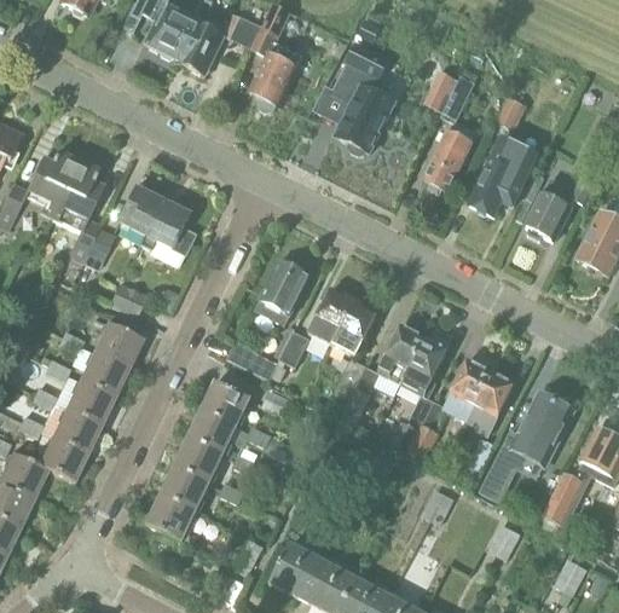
[(61,0),(61,1),(71,6),(73,11),(80,15),(85,13),(87,15),(94,0),(103,0),(105,1),(106,0),(61,0)]
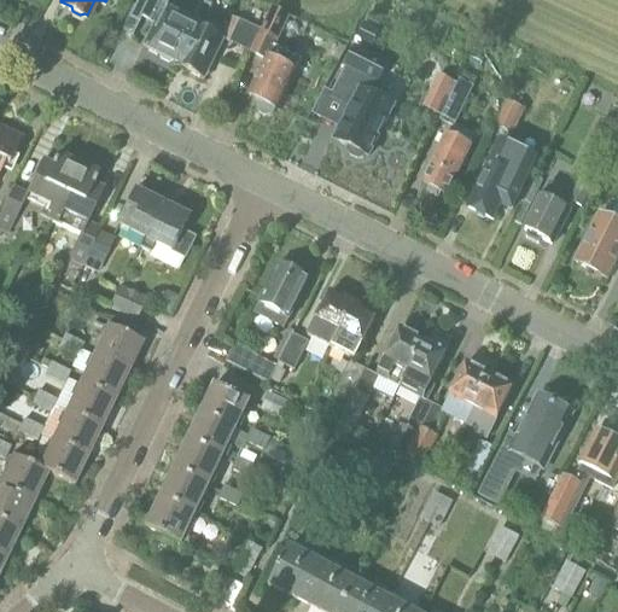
[(168,7),(169,0),(138,0),(136,3),(133,1),(121,25),(133,31),(140,18),(144,13),(158,22),(147,44),(161,50),(161,53),(170,58),(173,56),(175,57),(193,19),(168,7)]
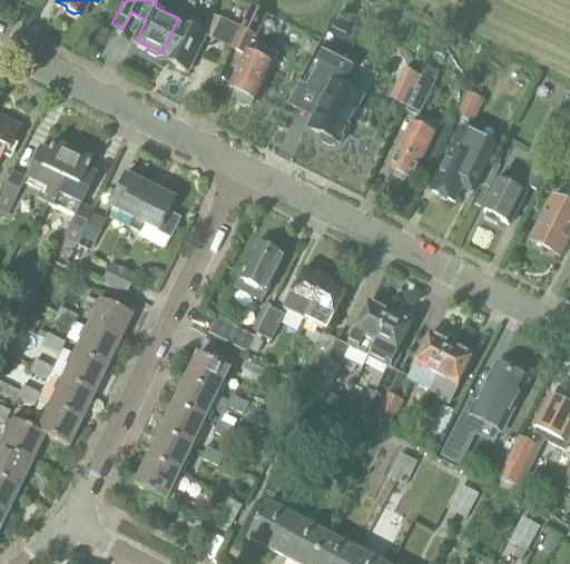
[(253,100),(254,99),(255,97),(256,97),(279,50),(253,37),(266,10),(252,3),(242,22),(232,43),(246,51),(231,85),(239,89),(238,91),(238,92),(237,94),(237,95),(237,96),(237,97),(238,98),(238,99),(239,100),(241,101),(241,102),(242,102),(243,102),(243,104),(244,104),(245,104),(246,104),(247,104),(248,104),(249,102),(251,102),(252,101),(253,101),(253,100)]
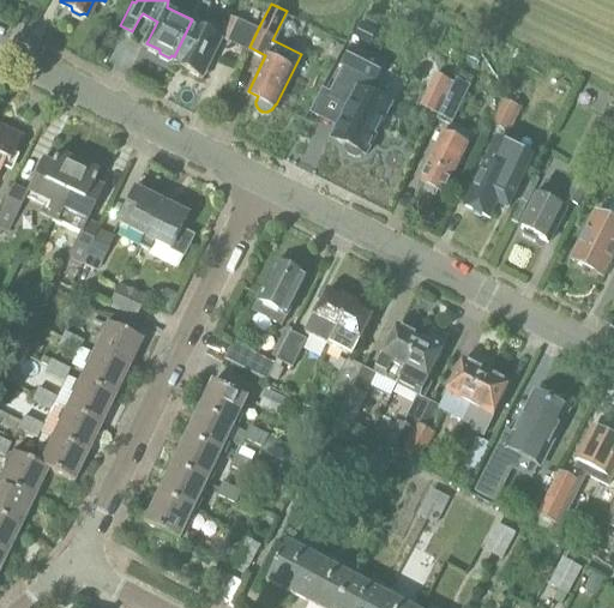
[(250,47),(260,24),(240,14),(229,37),(250,47)]
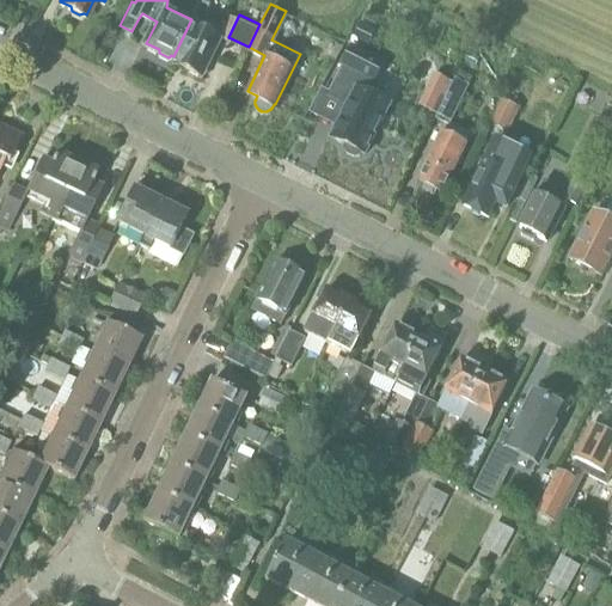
[(377,25),(360,18),(353,32),(368,41),(377,25)]
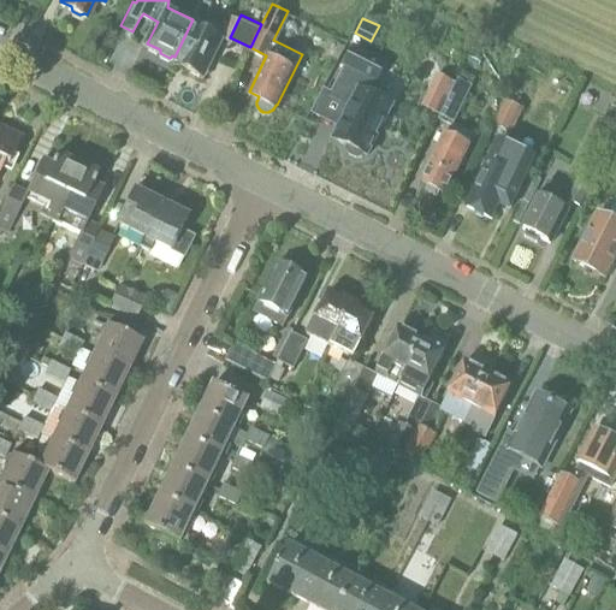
[(221,34),(193,19),(175,57),(184,61),(183,65),(201,73),(221,34)]
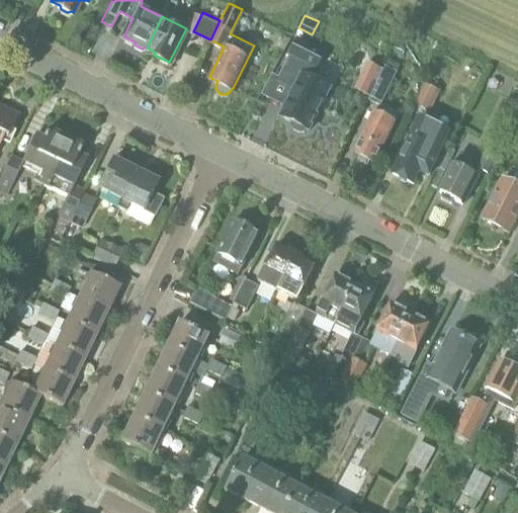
[(278,75),(276,79),(294,88),(286,103),(281,113),(292,119),(290,121),(293,126),(298,130),(305,129),(306,125),(309,127),(330,86),(311,76),(317,66),(325,50),(298,36),(278,75)]
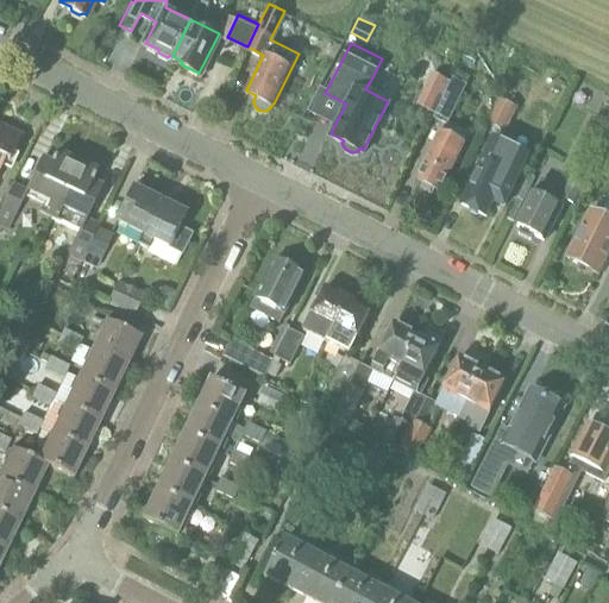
[(433,71),(418,100),(437,110),(443,96),(450,82),(450,80),(433,71)]
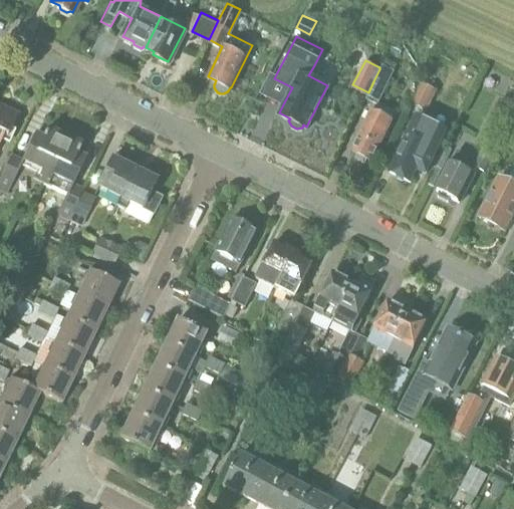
[(377,101),(375,106),(371,104),(350,149),(357,152),(354,157),(363,161),(365,156),(370,159),(395,108),(378,100),(395,68),(382,62),(379,67),(379,69),(373,81),(368,92),(366,96),(377,101)]
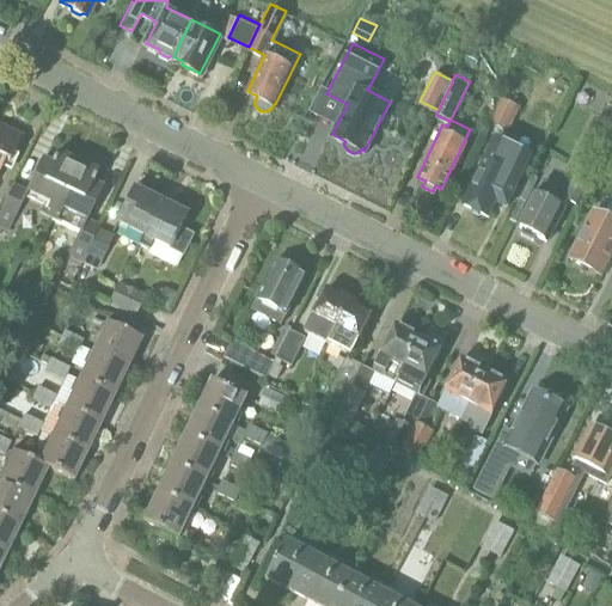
[(502,96),(490,120),(509,128),(520,104),(518,104),(519,103),(502,96)]
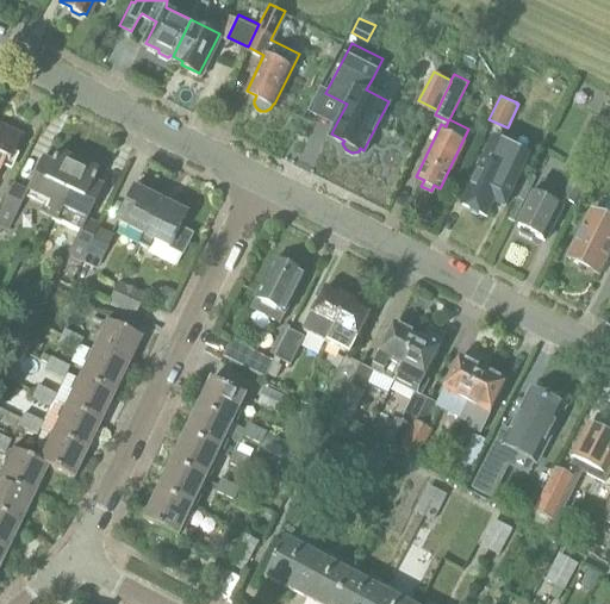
[(0,164),(5,155),(8,157),(22,130),(0,119),(0,164)]
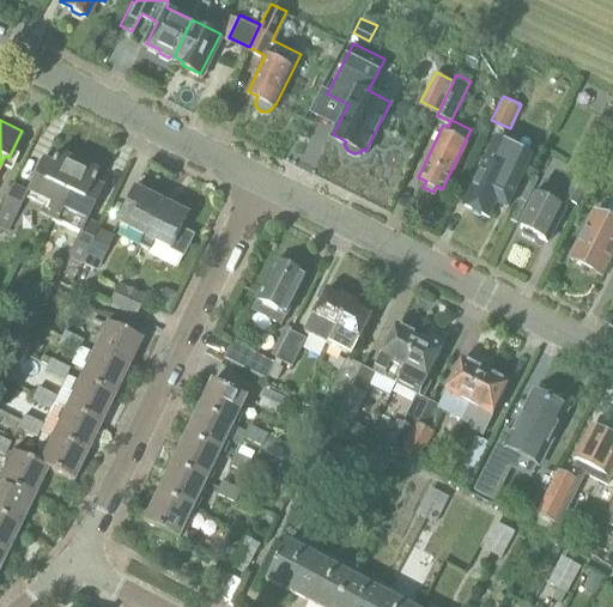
[(487,149),(465,200),(490,211),(513,159),(487,149)]
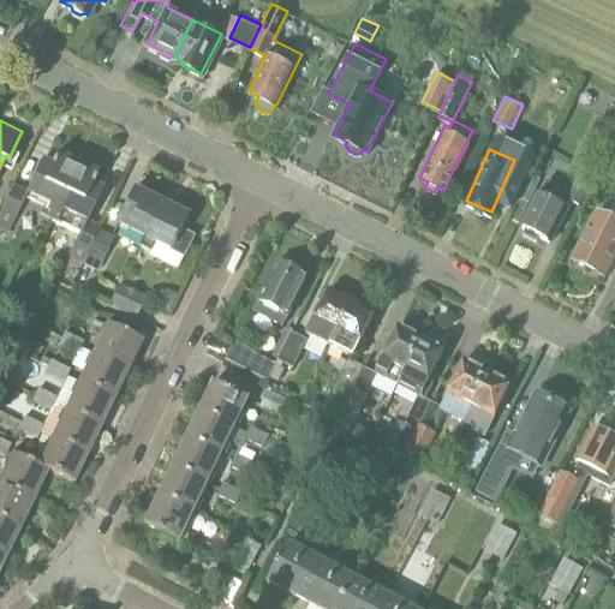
[(51,215),(78,161),(57,150),(52,161),(41,156),(27,187),(13,181),(0,208),(0,219),(10,225),(28,189),(46,198),(40,209),(51,215)]
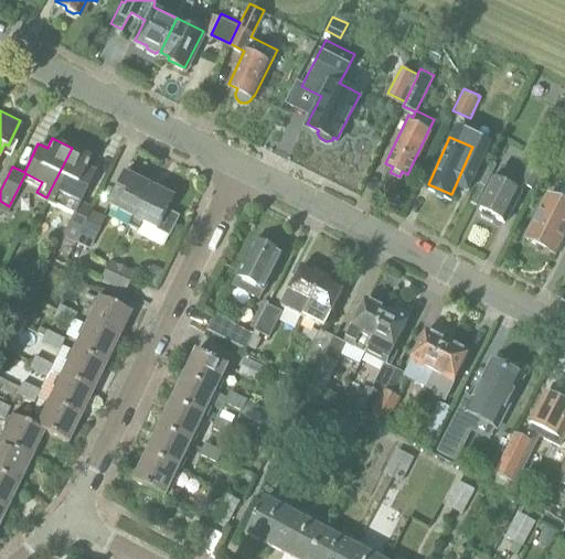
[(89,156),(72,148),(46,197),(56,203),(74,212),(80,200),(95,170),(85,165),(89,156)]
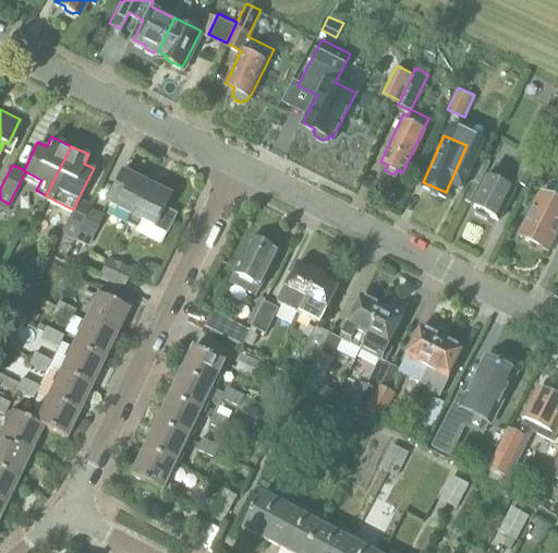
[(497,158),(495,161),(489,173),(474,203),(478,205),(476,209),(487,215),(489,211),(499,215),(518,178),(529,184),(541,160),(528,154),(520,169),(497,158)]
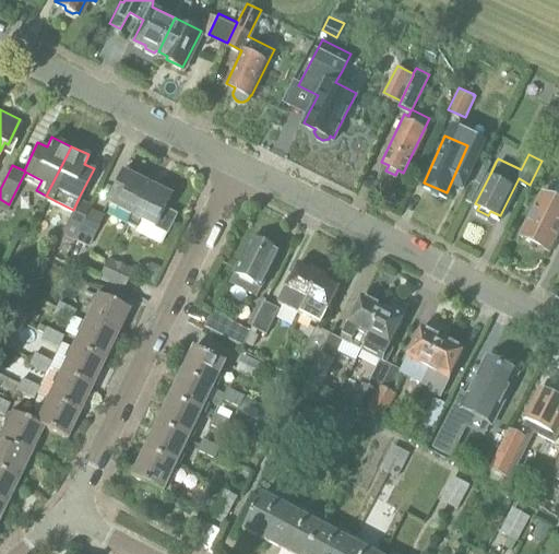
[(484,157),(474,178),(475,179),(480,181),(490,161),(484,157)]
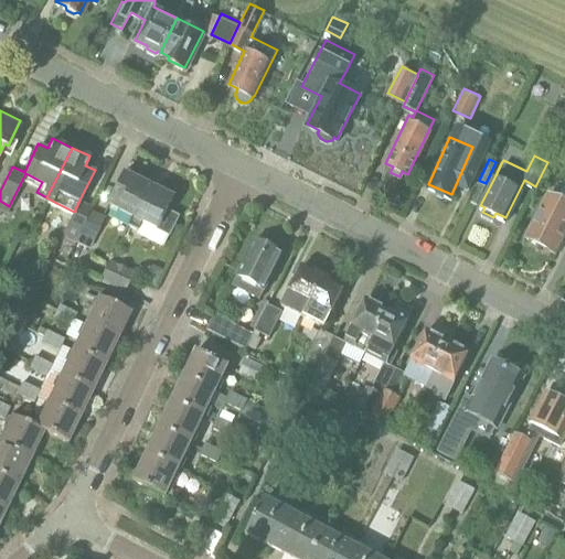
[(138,174),(134,178),(123,172),(107,202),(131,214),(126,223),(127,224),(147,184),(145,183),(145,178),(138,174)]
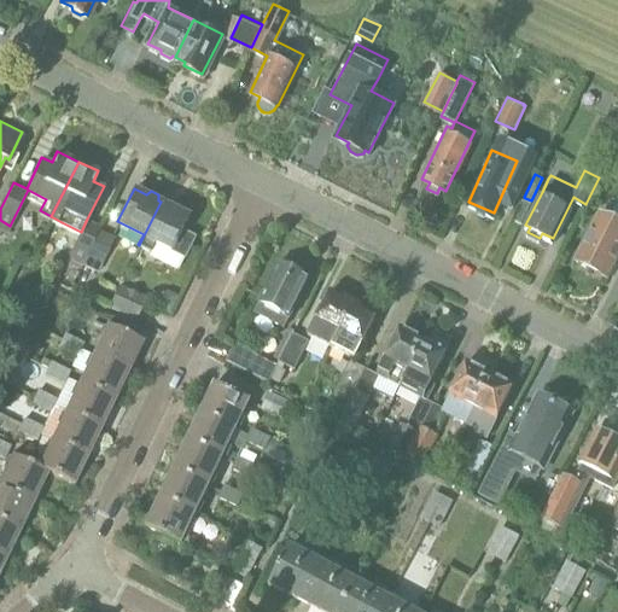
[(170,207),(161,202),(139,245),(150,250),(155,240),(182,254),(193,234),(180,227),(186,214),(185,214),(186,210),(185,207),(175,202),(172,203),(170,207)]
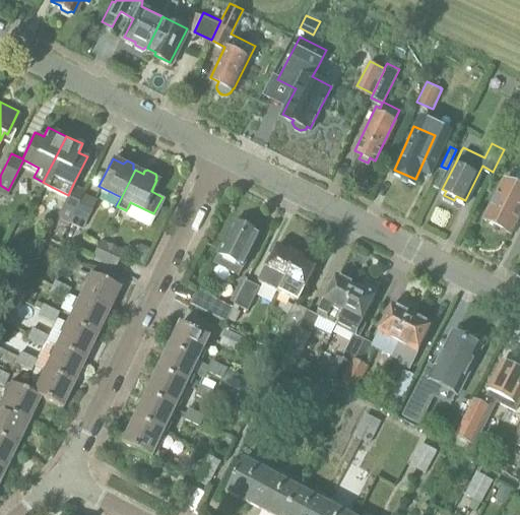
[(511,232),(513,228),(519,212),(519,183),(506,176),(484,217),(511,232)]
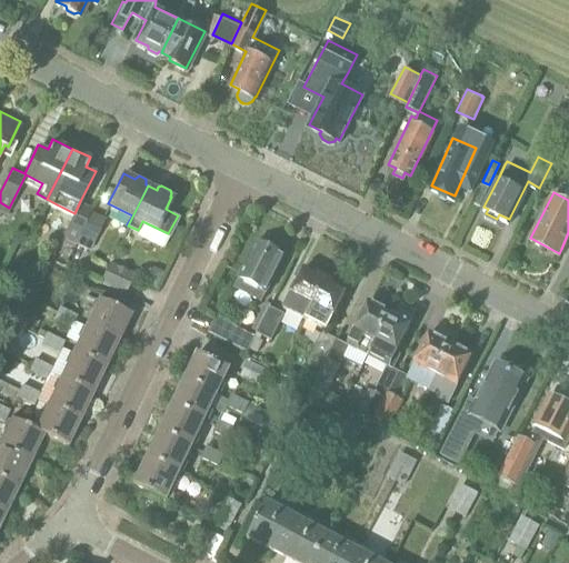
[(90,205),(80,201),(75,213),(63,234),(75,240),(78,232),(89,208),(90,205)]
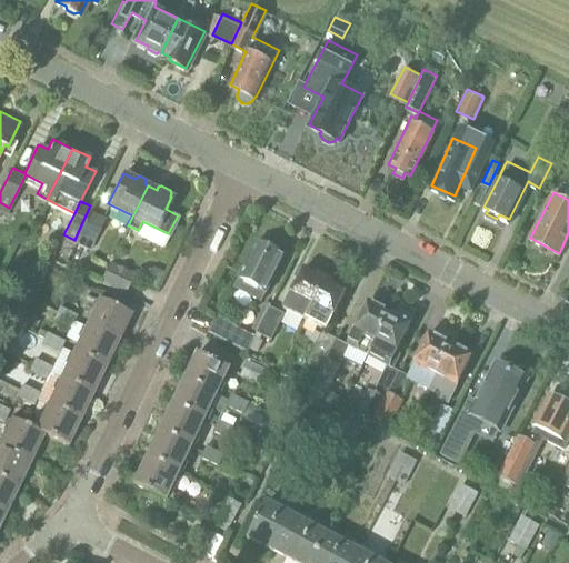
[(78,232),(75,240),(75,241),(88,248),(91,240),(103,215),(89,208),(78,232)]
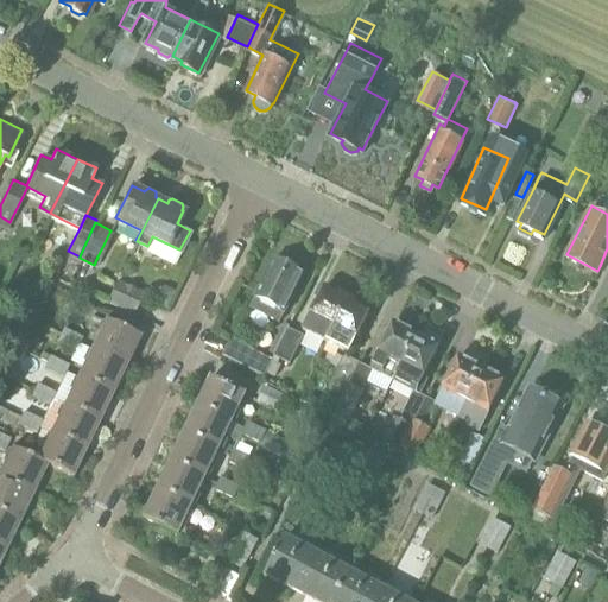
[(278,318),(303,270),(290,264),(289,260),(282,257),(279,258),(273,255),(249,303),(278,318)]
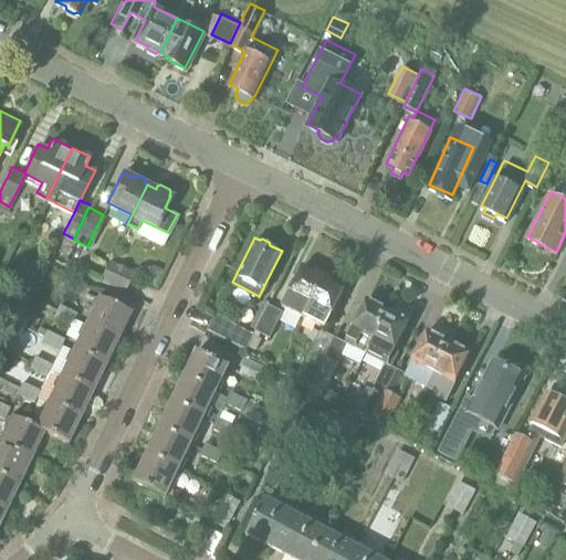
[(134,271),(108,259),(98,278),(124,291),(134,271)]
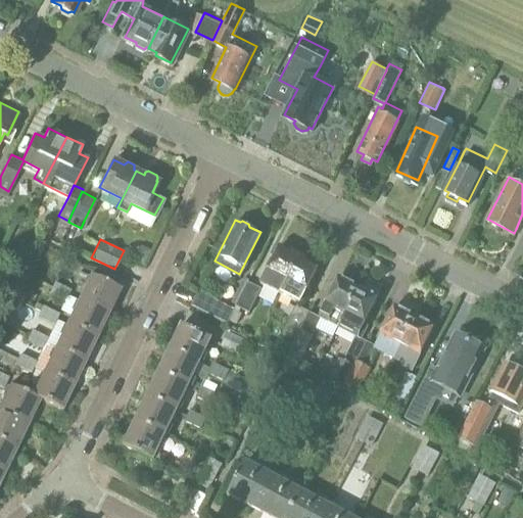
[(150,247),(140,242),(133,248),(129,255),(143,263),(150,247)]
